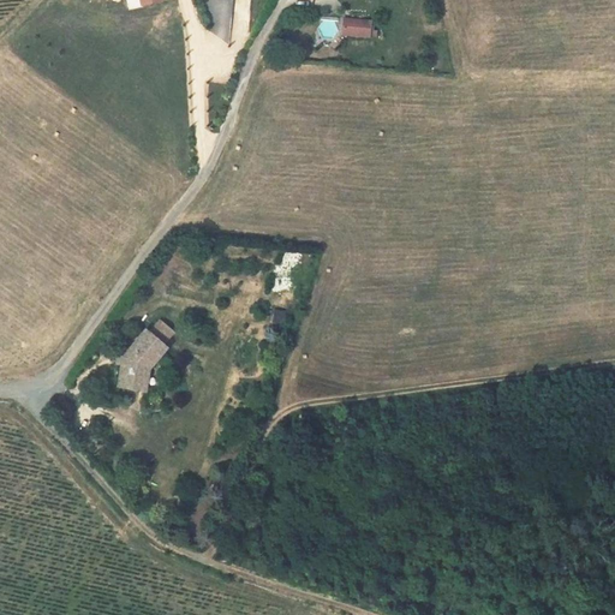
[(376,40),(377,34),(370,33),(371,22),(342,19),(341,36),(376,40)]
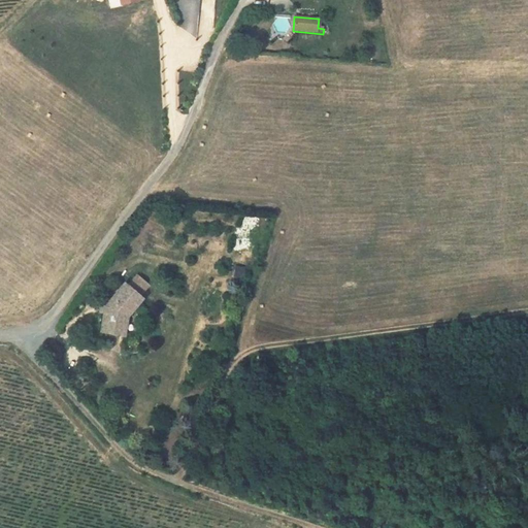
[(197,23),(185,22),(185,37),(197,37),(197,23)]
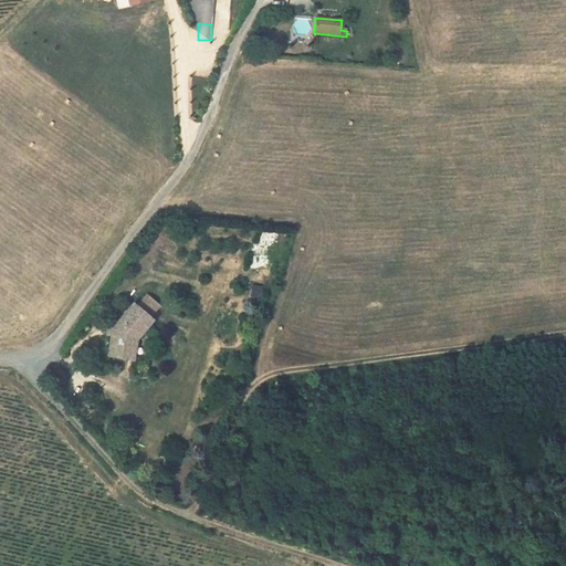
[(250,295),(260,297),(262,286),(252,284),(250,295)]
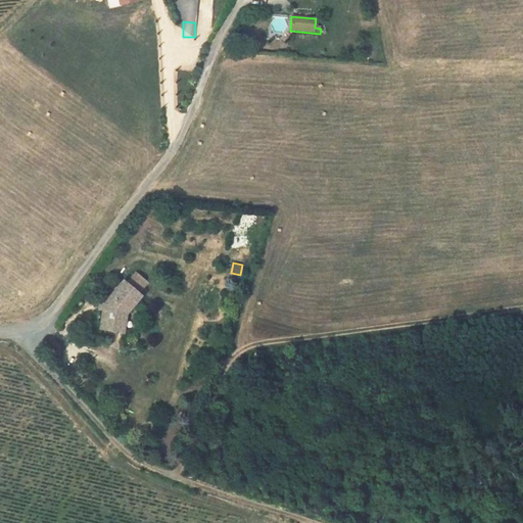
[(136,271),(127,282),(138,291),(147,281),(136,271)]
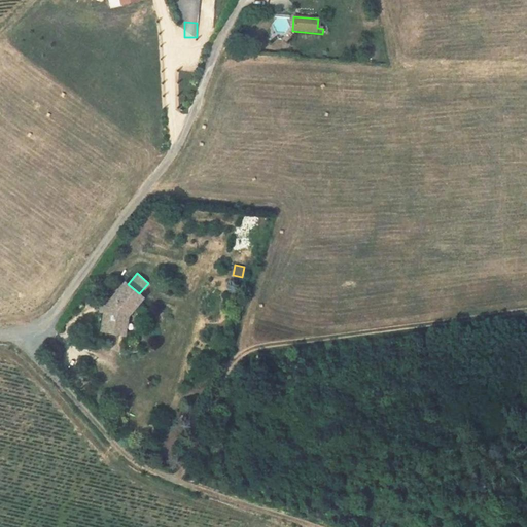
[(104,335),(127,335),(129,311),(142,295),(139,293),(128,284),(125,282),(106,304),(104,335)]
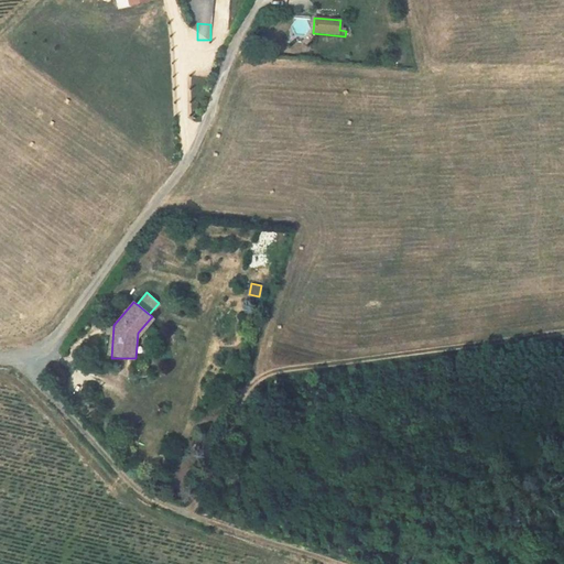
All buildings are outlined.
